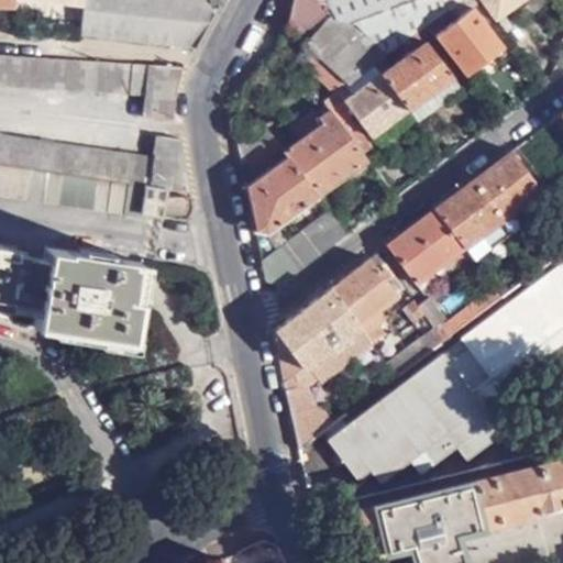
[(77,34),(195,48),(213,11),(206,2),(202,0),(0,0),(0,8),(10,9),(11,0),(63,0),(63,4),(80,6),(77,34)]
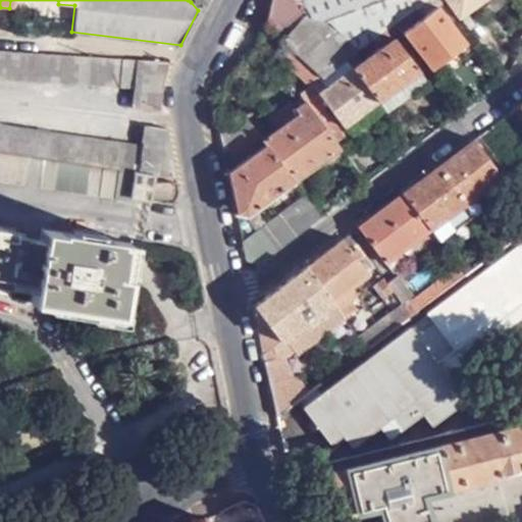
[(373,40),(396,24),(403,19),(415,10),(407,0),(268,0),(268,7),(265,24),(288,45),(321,75),(344,60),(354,53),(373,40)]
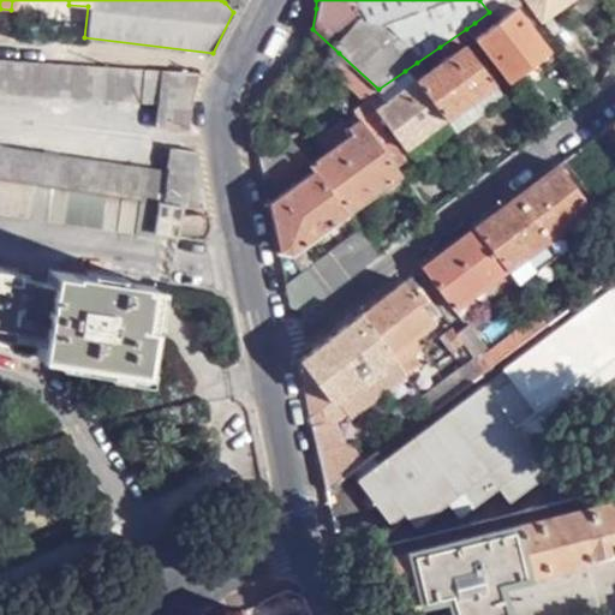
[(473,39),(505,81),(545,52),(517,12),(523,9),(515,0),(506,0),(506,1),(489,12),(497,24),(483,35),(475,23),(466,29),(473,39)]
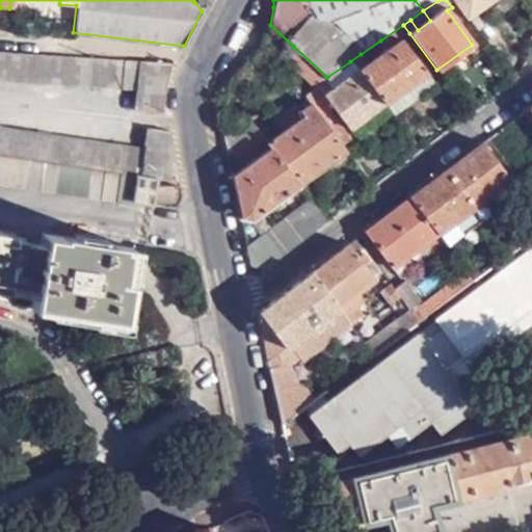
[(454,0),(469,20),(496,0),(454,0)]
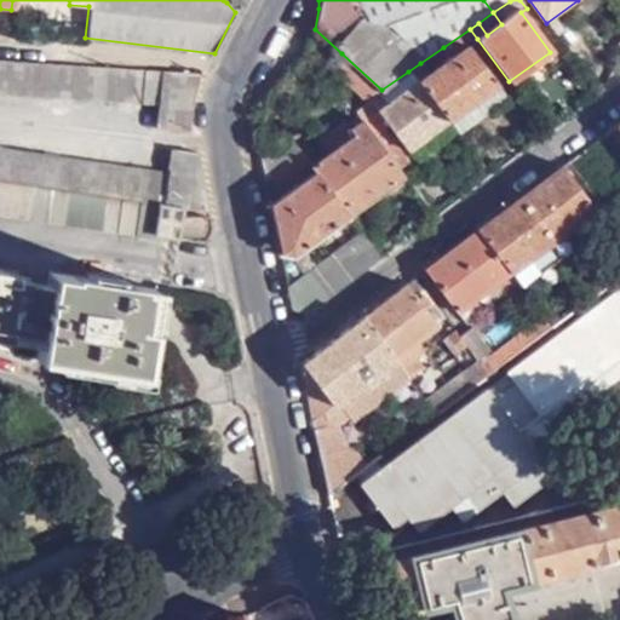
[(415,81),(446,120),(497,85),(469,46),(477,39),(470,29),(443,47),(451,57),(428,73),(420,63),(408,72),(415,81)]
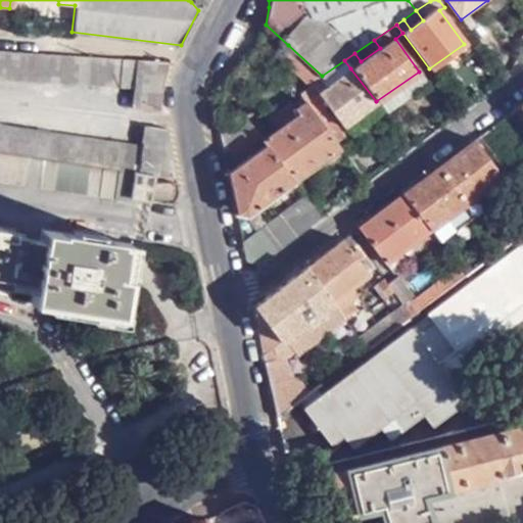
[(280,54),(312,83),(322,76),(288,45),(280,54)]
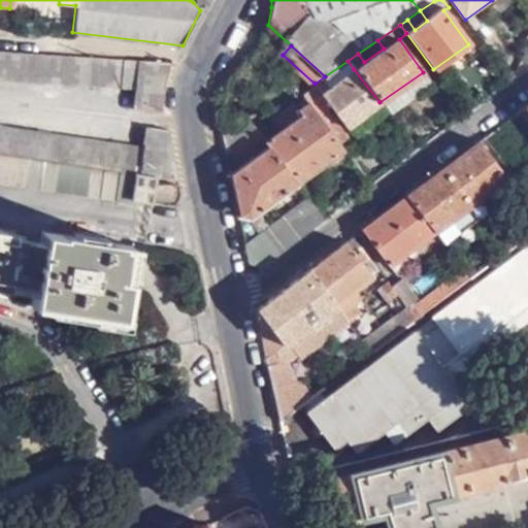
[(132,108),(160,111),(169,63),(103,58),(0,51),(0,79),(133,87),(132,108)]
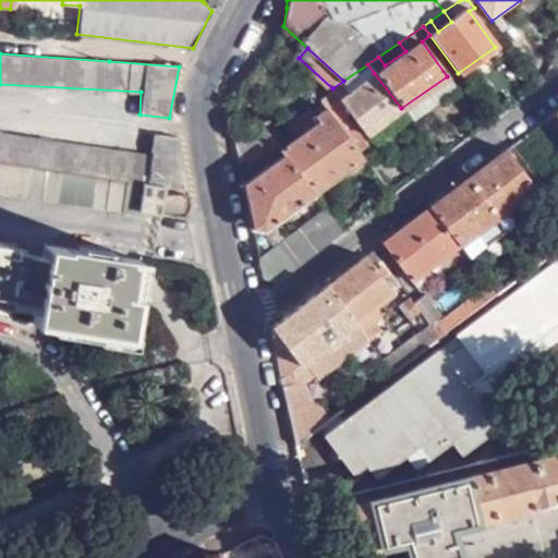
[(366,133),(401,108),(374,73),(340,98),(366,133)]
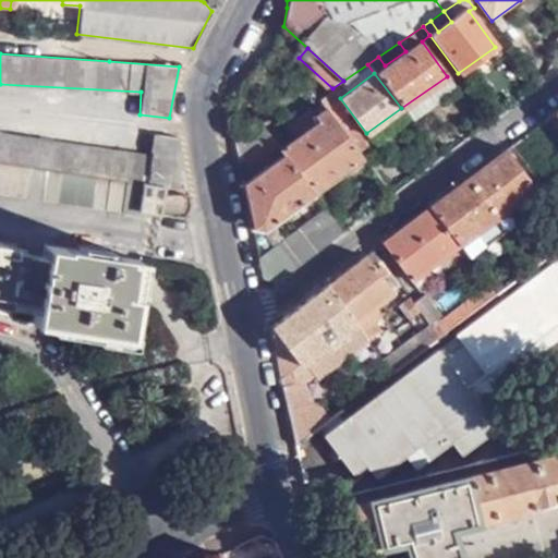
[(335,101),(340,98),(332,88),(319,97),(327,108),(359,150),(366,145),(335,101)]
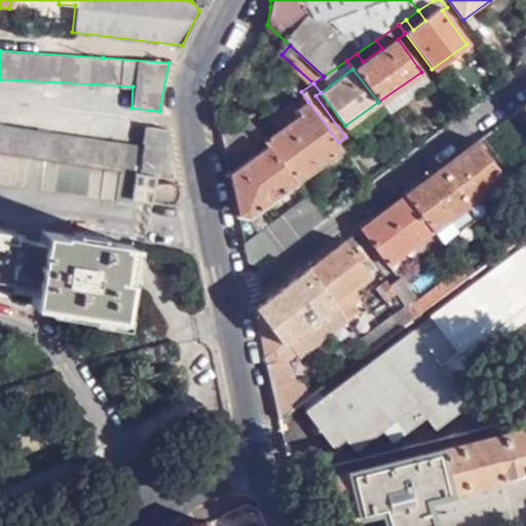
[(294,181),(341,148),(338,142),(308,102),(295,111),(298,114),(263,140),(266,144),(294,181)]
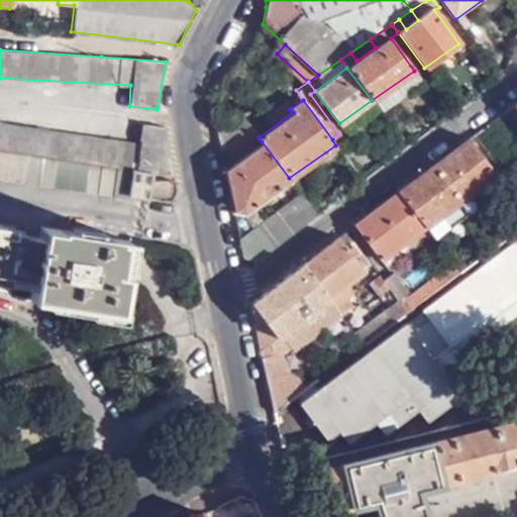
[(215,128),(219,147),(220,147),(249,125),(244,118),(233,115),(215,128)]
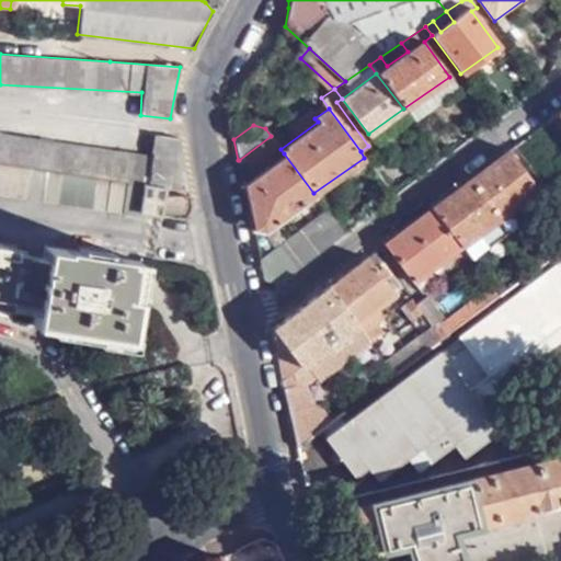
[(164,190),(189,193),(185,176),(176,139),(156,136),(152,156),(0,134),(0,163),(72,175),(164,190)]
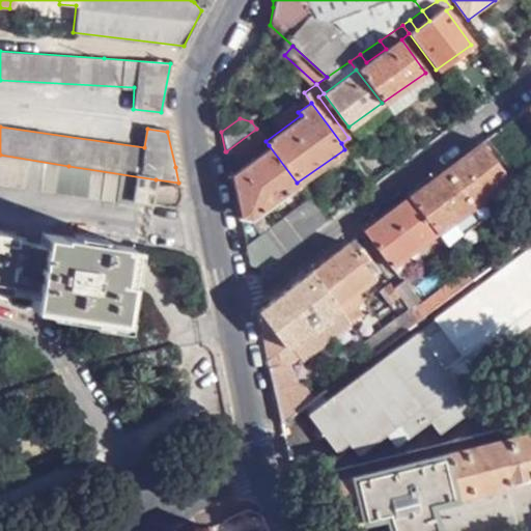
[(256,129),(226,151),(232,159),(262,137),(256,129)]
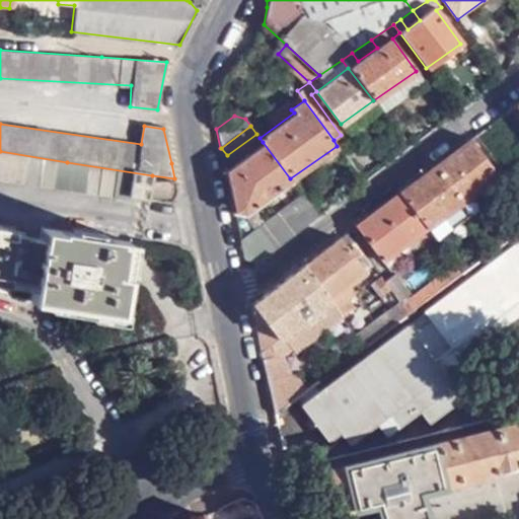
[(474,192),(497,175),(470,141),(398,195),(426,230),(434,240),(484,204),(474,192)]
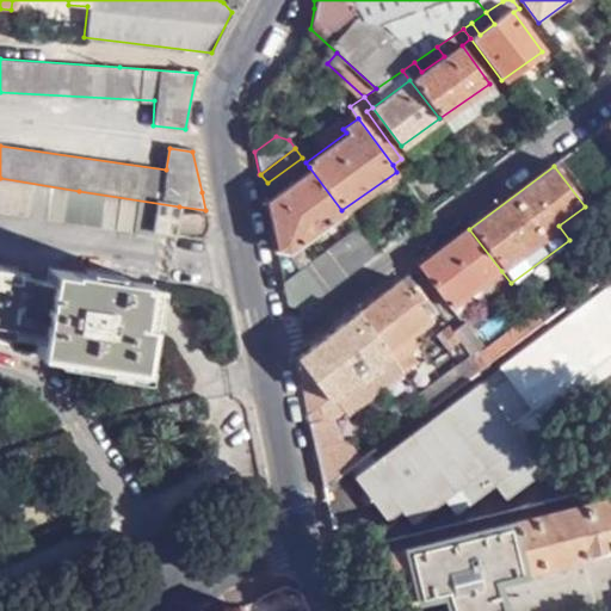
[(264,199),(275,247),(289,248),(341,210),(309,167),(264,199)]
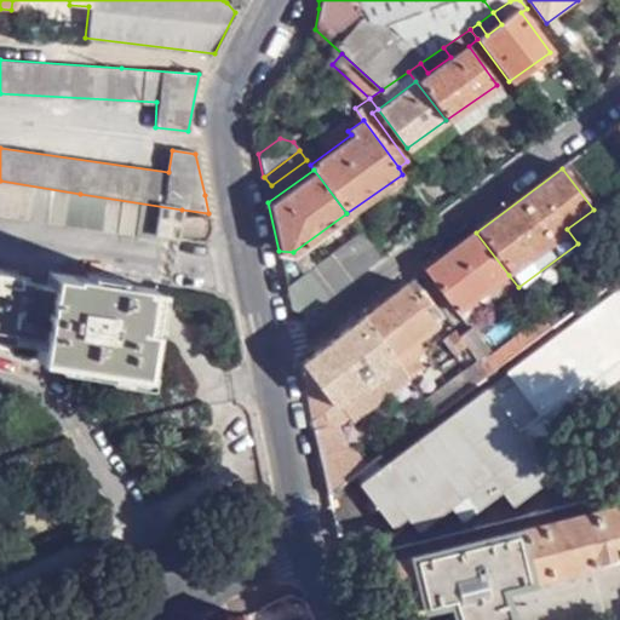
[(177,239),(182,210),(80,194),(0,181),(0,213),(154,237),(155,235),(177,239)]
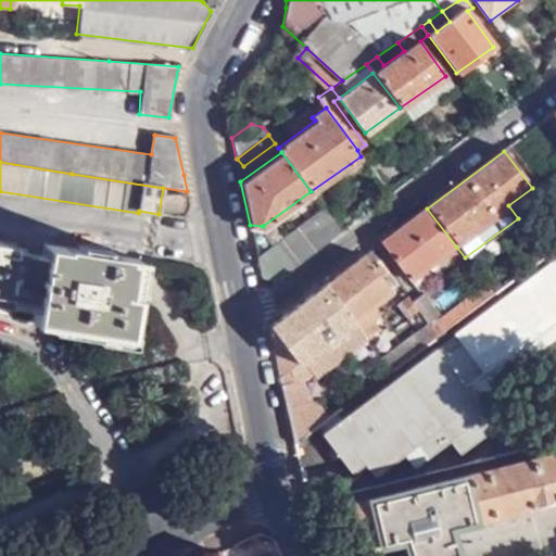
[(272,282),(340,231),(324,209),(292,231),(257,256),(262,278),(272,282)]
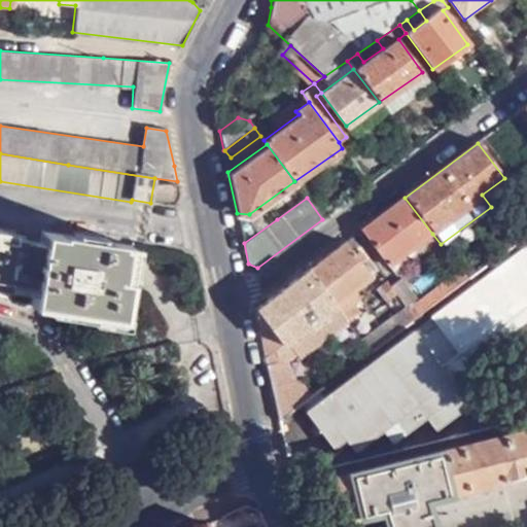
[(405,198),(359,232),(386,267),(432,234),(405,198)]
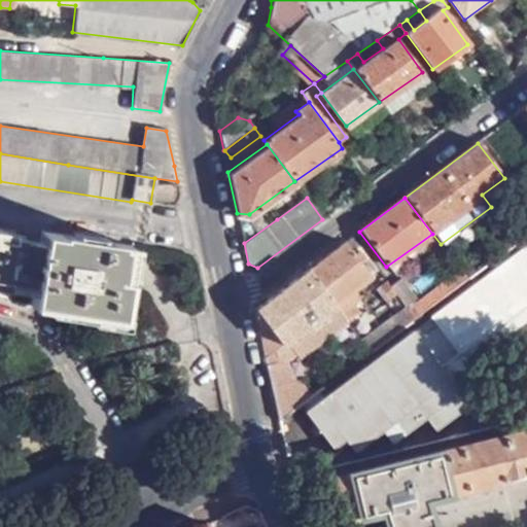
[(34,290),(41,246),(1,240),(2,232),(0,231),(0,291),(4,292),(5,285),(34,290)]
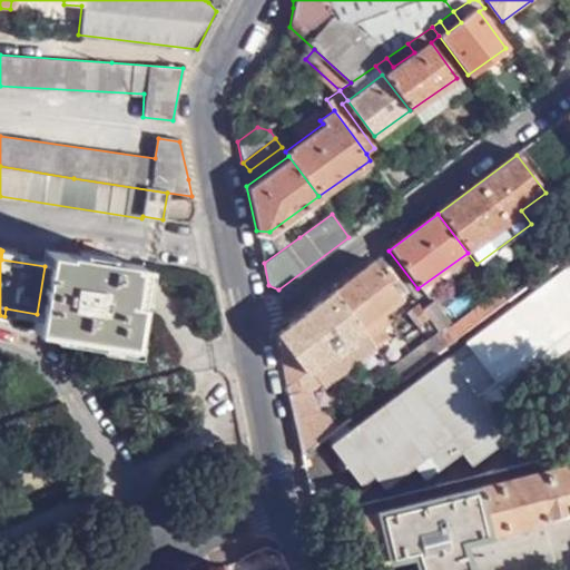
[(45,266),(37,314),(35,328),(46,330),(128,343),(134,312),(137,293),(141,265),(47,251),(45,266)]
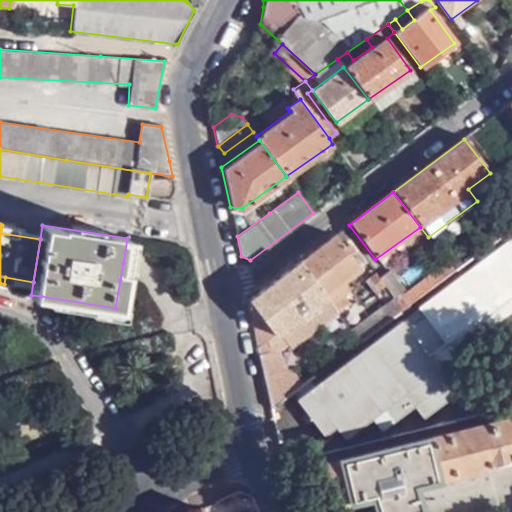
[(335,236),(297,264),(320,295),(358,267),(335,236)]
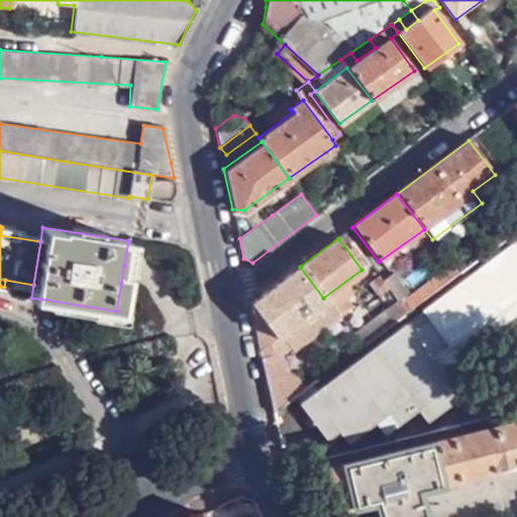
[(516,250),(421,323),(449,360),(516,311),(516,250)]
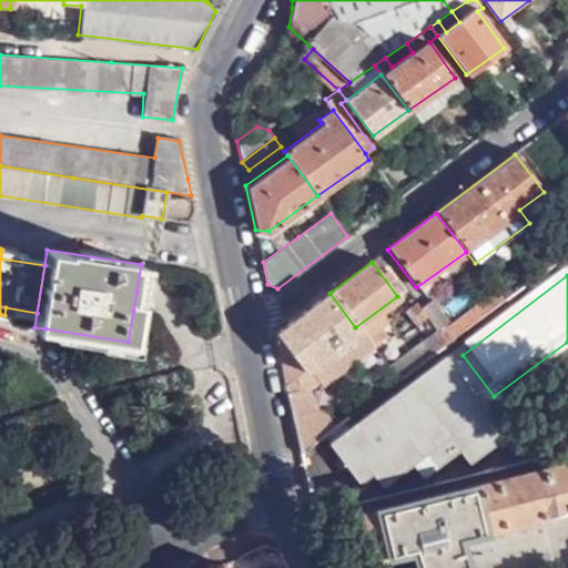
[(440,335),(447,345),(506,301),(498,292),(440,335)]
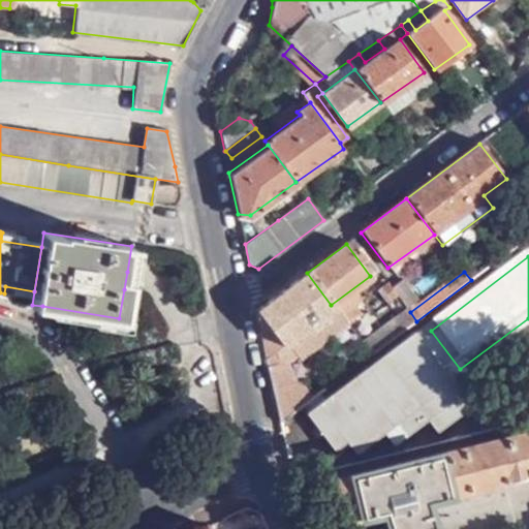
[(256,310),(266,361),(333,307),(331,305),(307,273),(285,289),(256,310)]
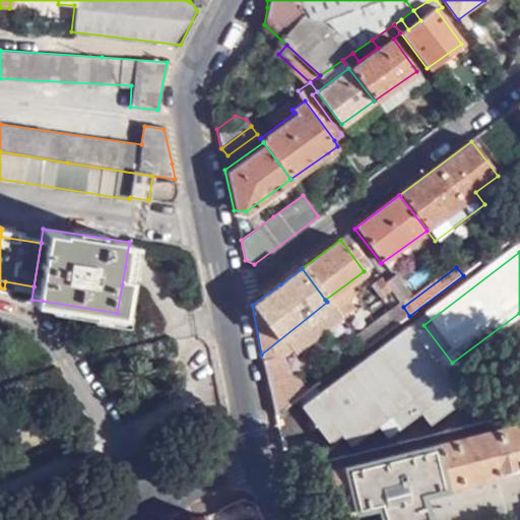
[(394,275),(384,282),(400,303),(410,295),(394,275)]
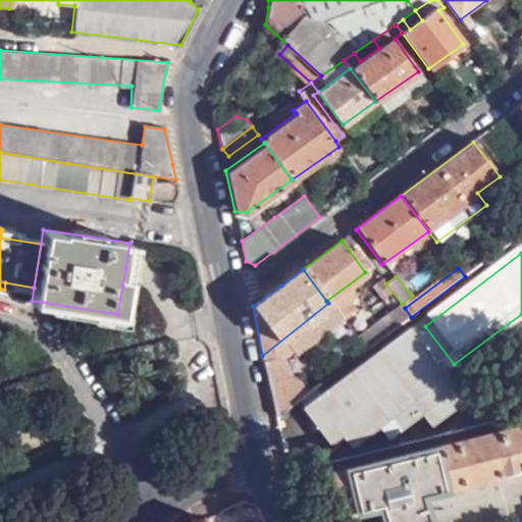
[(357,343),(364,352),(411,317),(405,308),(357,343)]
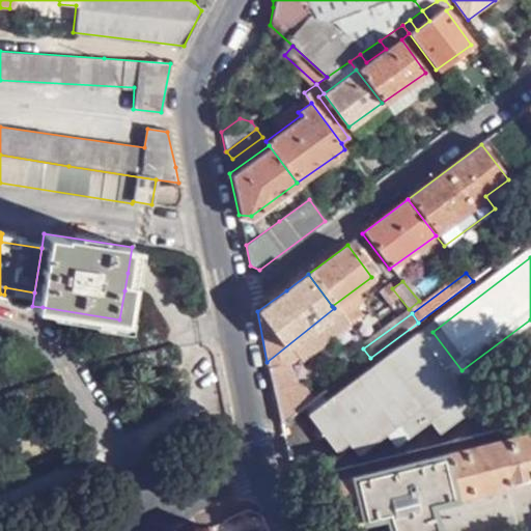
[(394,445),(429,419),(440,432),(475,407),(419,330),(307,413),(336,451),(350,442),(358,454),(386,434),(394,445)]
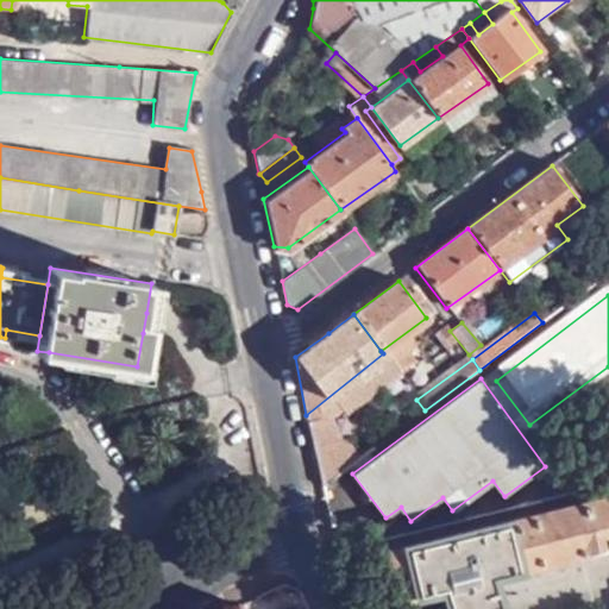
[(307,422),(322,485),(358,459),(345,443),(333,446),(327,420),(307,422)]
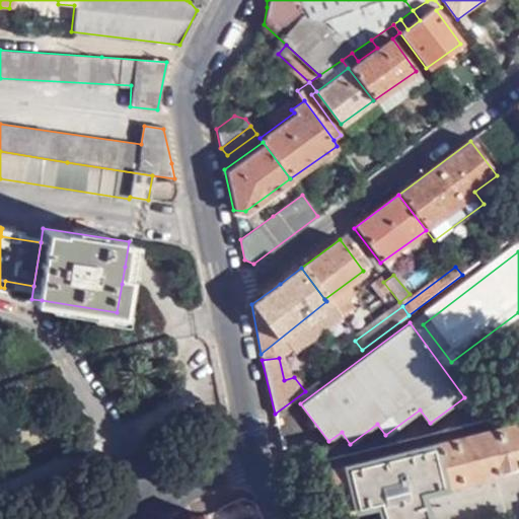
[(518,422),(418,447),(325,469),(340,518),(427,518),(426,513),(439,510),(516,492),(518,491),(518,422)]
